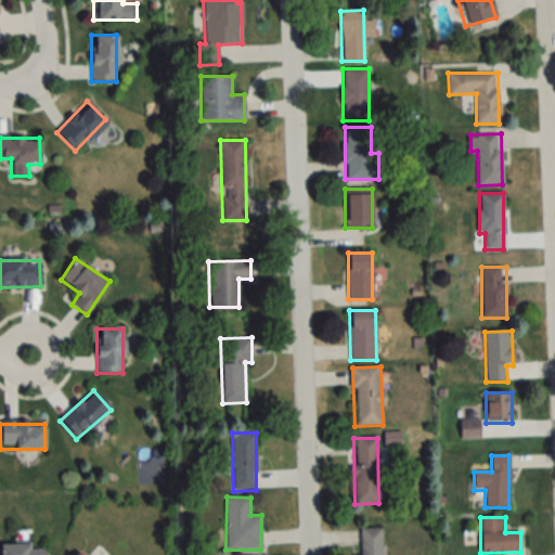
[(381,554),(382,530),(360,530),(360,554),(381,554)]
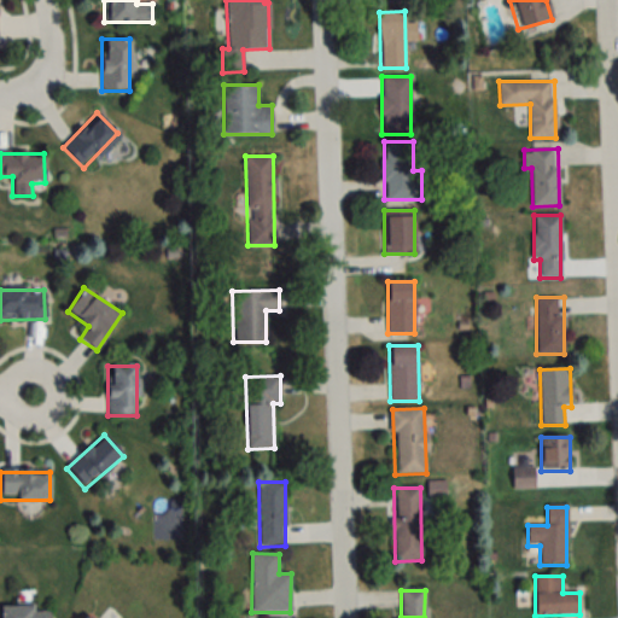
[(50,617),(50,606),(0,608),(0,617),(50,617)]
